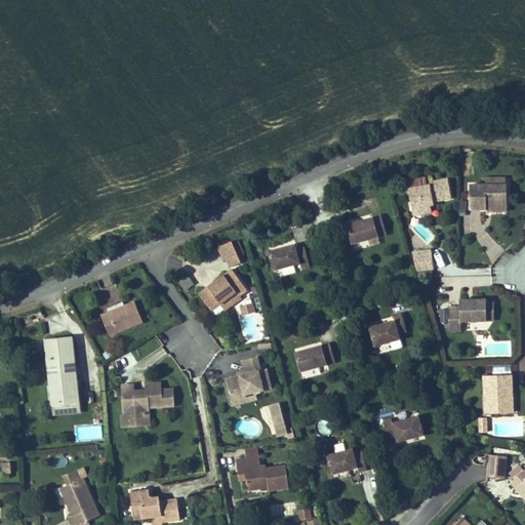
[(434,201),(452,198),(448,179),(430,183),(431,185),(428,186),(427,176),(409,179),(410,189),(409,189),(414,214),(432,211),(431,204),(435,204),(434,201)]
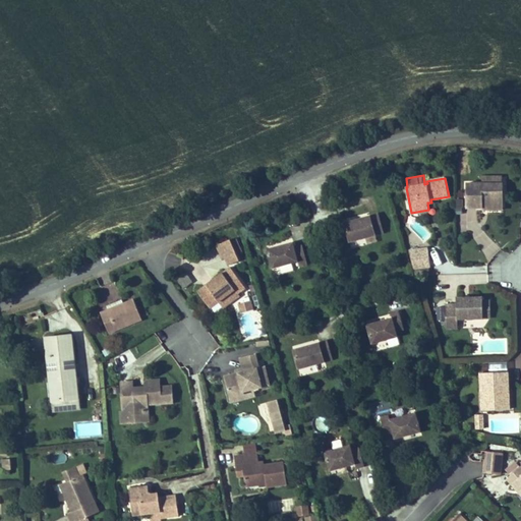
[(504,206),(504,183),(502,183),(483,183),(466,183),(466,208),(483,208),(483,206),(504,206)]
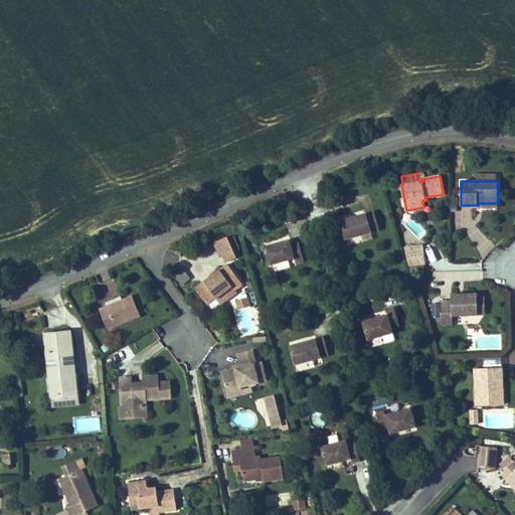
[(379,229),(374,211),(356,216),(356,218),(352,219),(351,217),(341,220),(345,238),(379,229)]
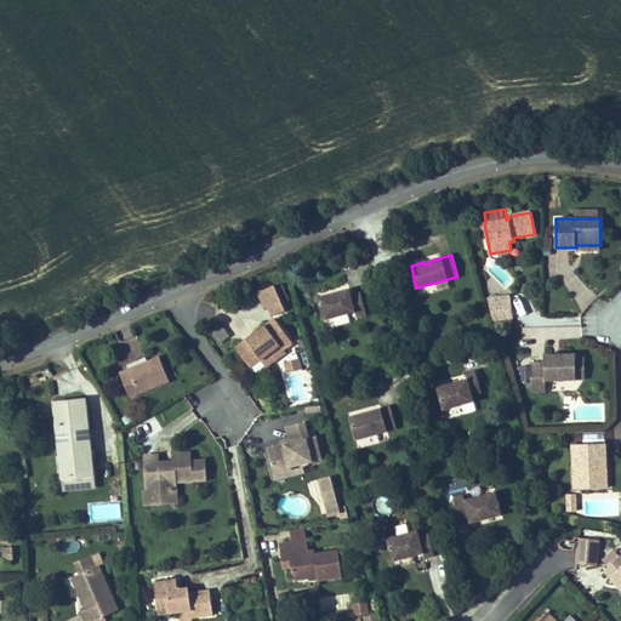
[(281,284),(275,286),(285,308),(291,306),(281,284)]
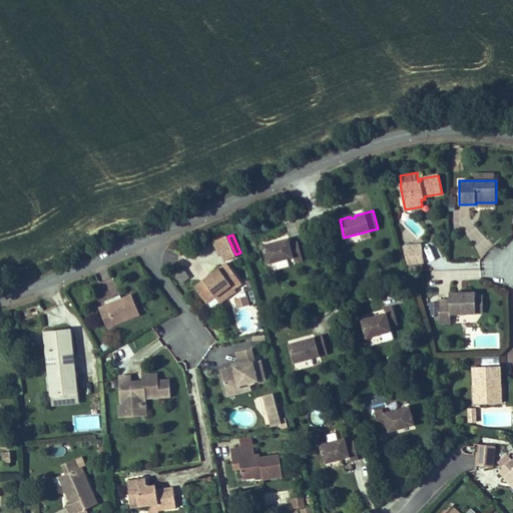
[(222,264),(235,258),(226,235),(212,241),(222,264)]
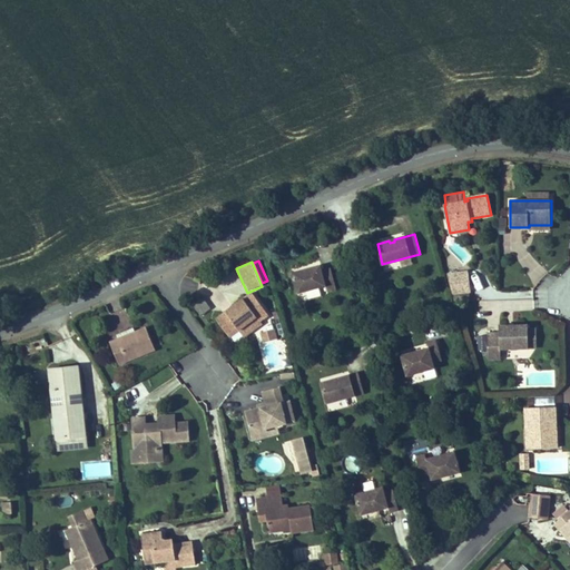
[(336,288),(331,268),(323,271),(321,265),(293,272),(298,294),(327,286),(328,291),(336,288)]
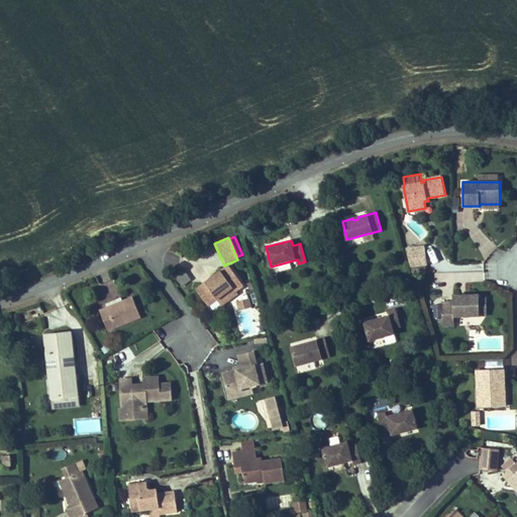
[(426,265),(424,246),(406,248),(411,267),(426,265)]
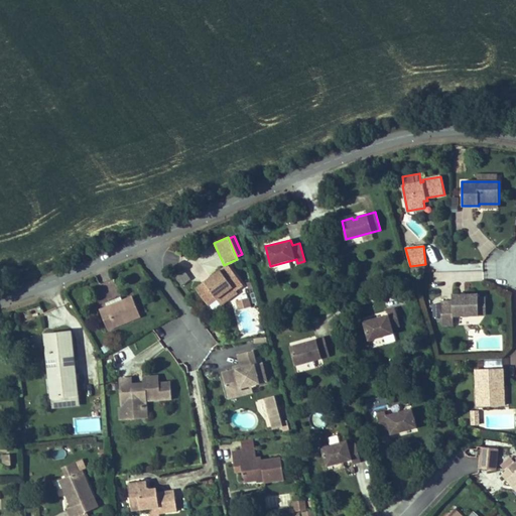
[(244,285),(228,264),(196,288),(209,305),(218,298),(233,287),(236,291),(244,285)]
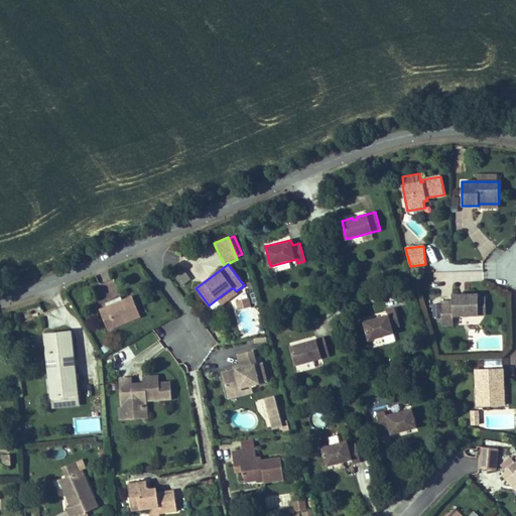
[(181,286),(191,279),(184,268),(174,275),(181,286)]
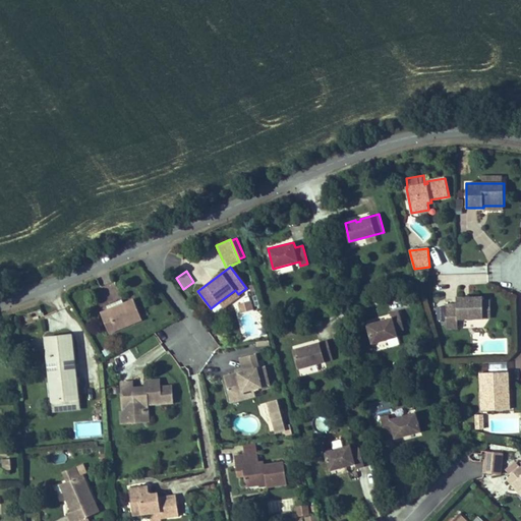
[(224,307),(240,296),(238,294),(235,290),(220,301),(224,307)]
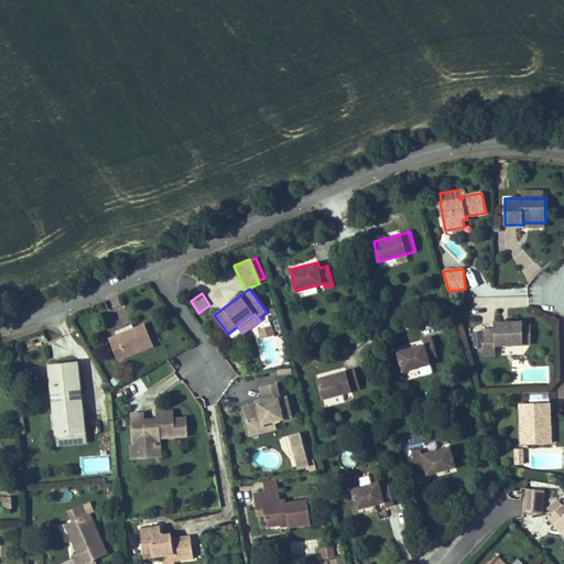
[(523,326),(523,322),(495,323),(495,328),(483,329),(484,356),(496,355),(496,345),(523,344),(523,326)]
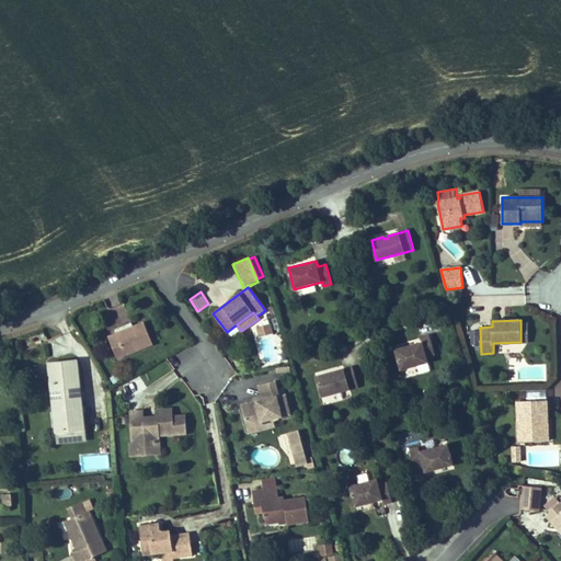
[(117,358),(153,344),(145,322),(134,327),(132,322),(115,330),(116,333),(109,336),(117,358)]
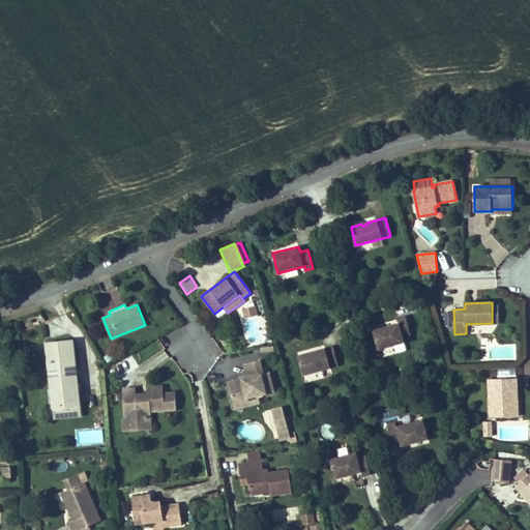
[(258,315),(255,305),(249,307),(252,317),(258,315)]
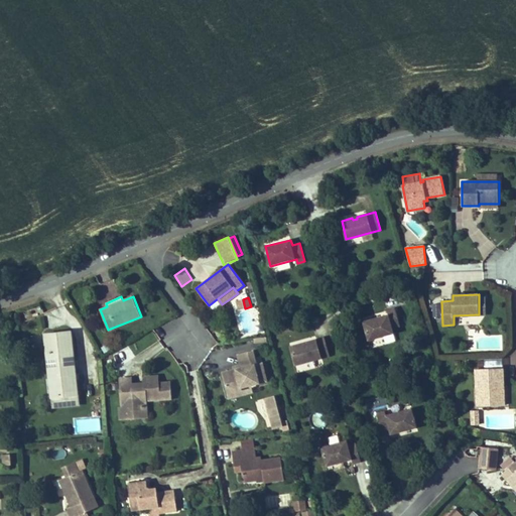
[(388,315),(363,321),(368,341),(394,334),(393,329),(400,327),(395,308),(387,310),(388,315)]
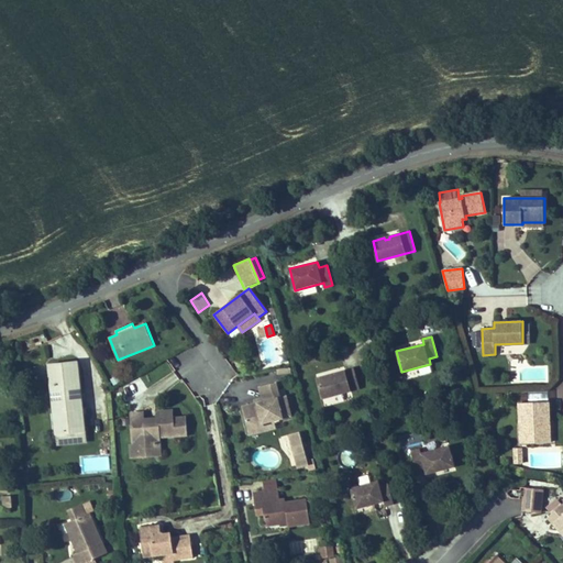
[(48,364),(56,434),(86,431),(78,361),(48,364)]
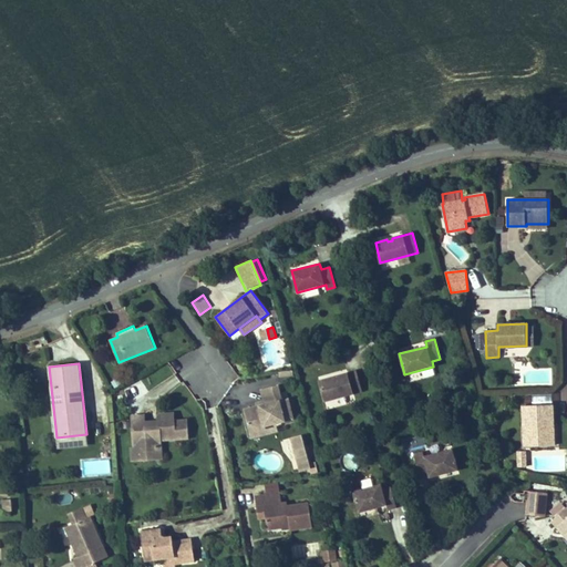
[(362,391),(357,371),(337,377),(337,378),(331,380),(331,378),(319,381),(325,401),(362,391)]
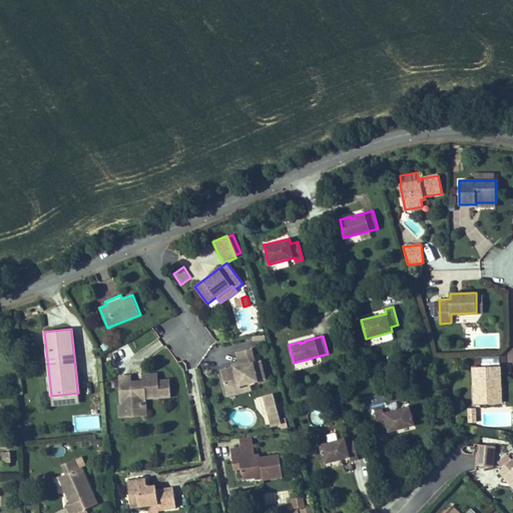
[(266,379),(262,361),(255,362),(251,349),(236,352),(239,363),(240,366),(232,368),(221,371),(226,392),(240,389),(240,386),(249,383),(266,379)]
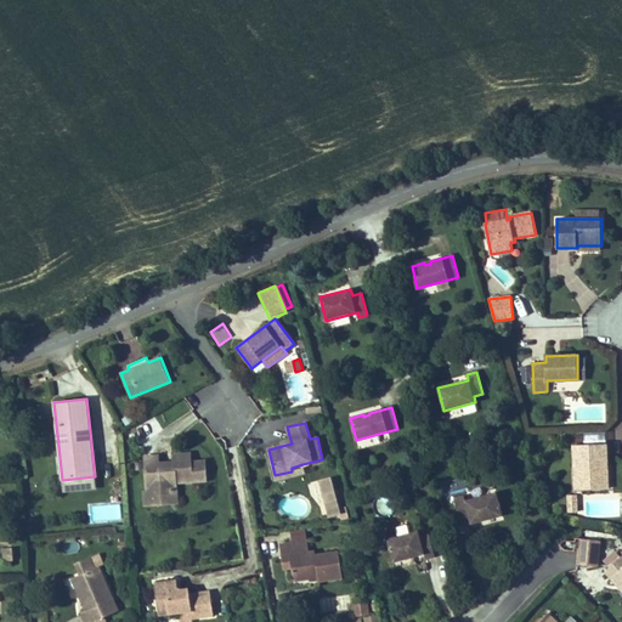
[(609,488),(609,473),(606,473),(606,467),(608,467),(608,444),(574,445),(575,468),(581,468),(582,490),(609,488)]
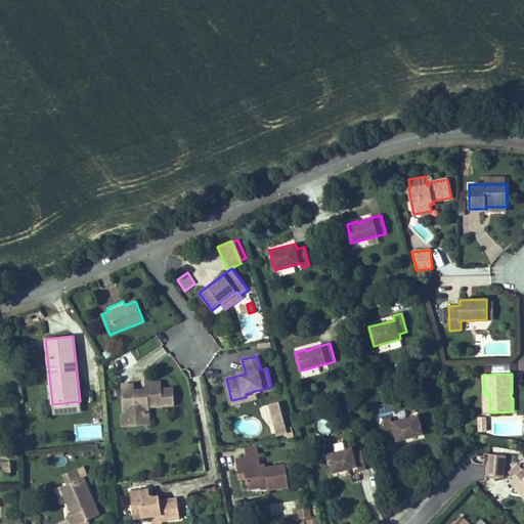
[(174,404),(173,388),(161,389),(161,382),(148,383),(146,385),(146,390),(147,393),(134,394),(134,390),(134,384),(122,385),(124,415),(122,415),(123,426),(132,425),(131,418),(143,417),(148,410),(148,406),(174,404)]
